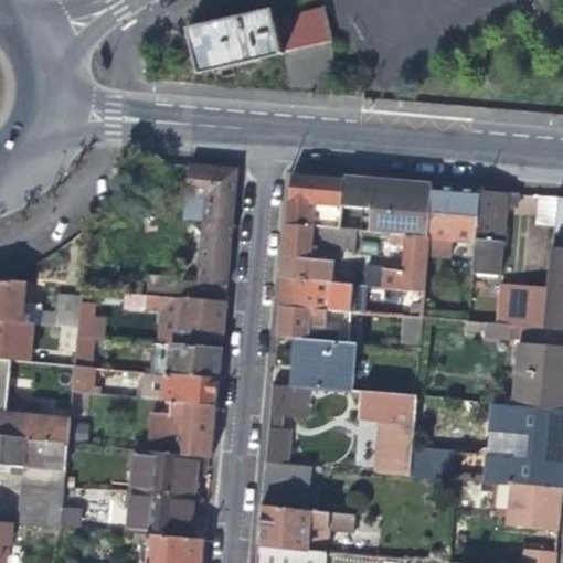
[(198,71),(331,40),(324,6),(275,17),(273,8),(188,28),(192,45),(198,71)]
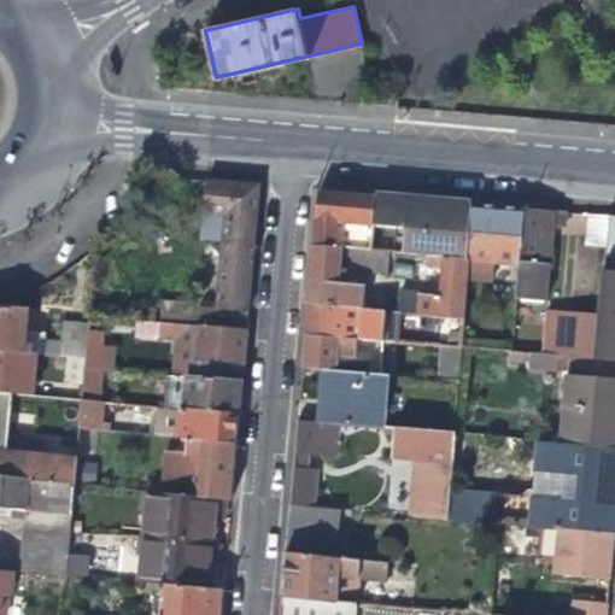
[(216,306),(249,309),(251,287),(257,220),(261,186),(205,180),(200,239),(222,240),(216,306)]
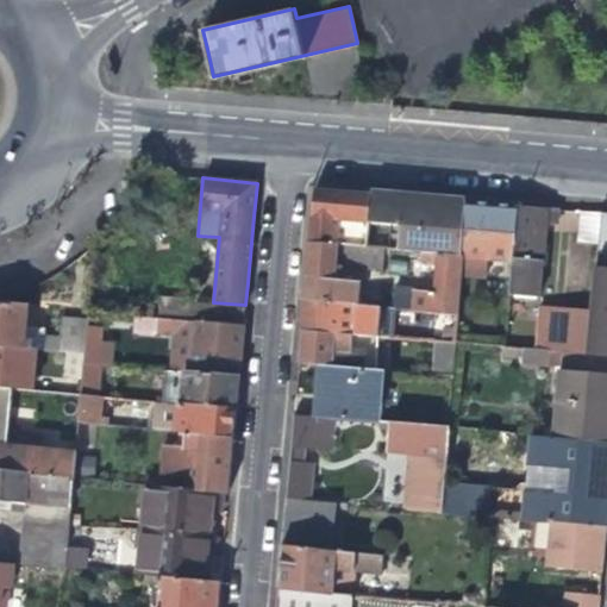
[(369,245),(375,193),(350,191),(317,187),(312,241),(369,245)]
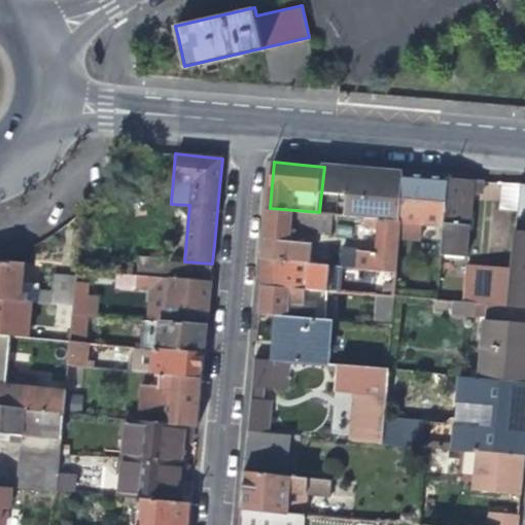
[(324,167),(319,212),(334,214),(365,216),(401,219),(406,173),(355,169),(324,167)]
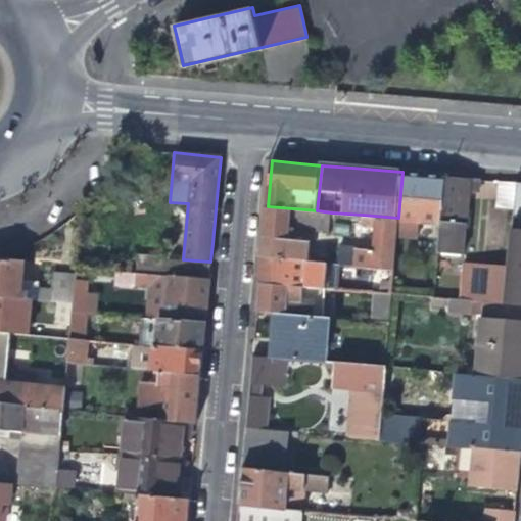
[(403,172),(398,218),(395,245),(416,246),(419,220),(439,222),(443,176),(424,174),(403,172)]
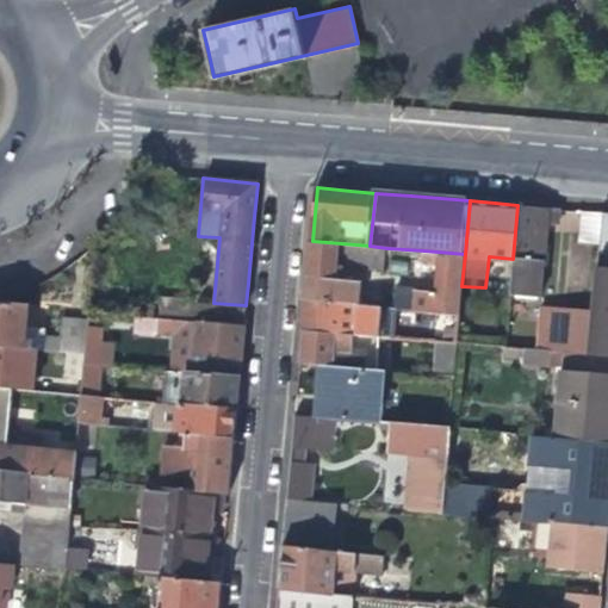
[(539,295),(548,208),(535,206),(517,205),(513,259),(510,293),(539,295)]
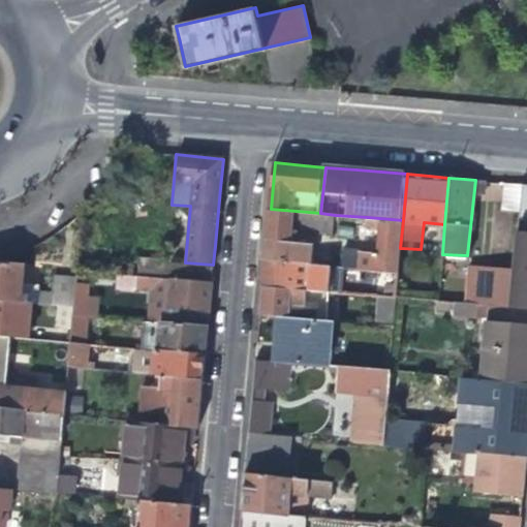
[(333,234),(335,215),(320,213),(271,209),(269,233),(267,256),(311,261),(311,251),(297,250),(298,230),(333,234)]
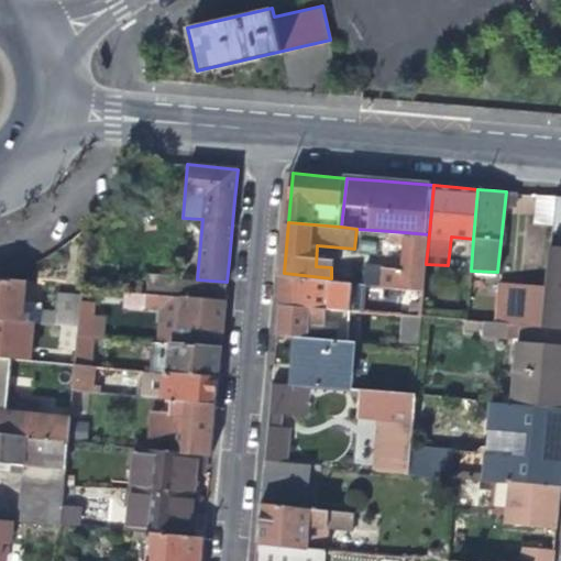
[(364,282),(406,286),(424,288),(426,264),(429,234),(391,231),(391,241),(405,242),(403,268),(385,266),(385,274),(365,273),(364,282)]
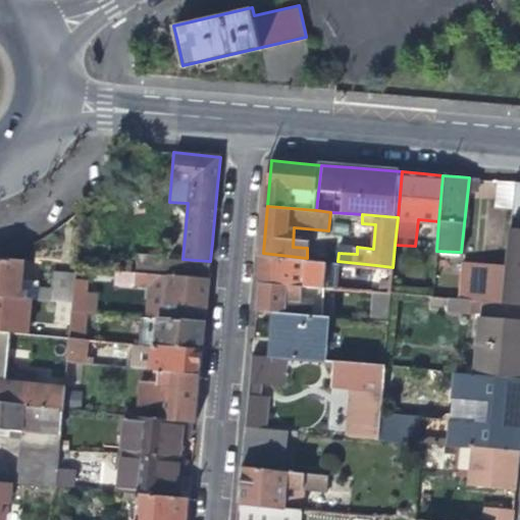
[(519,228),(510,228),(507,268),(504,304),(519,305),(519,228)]
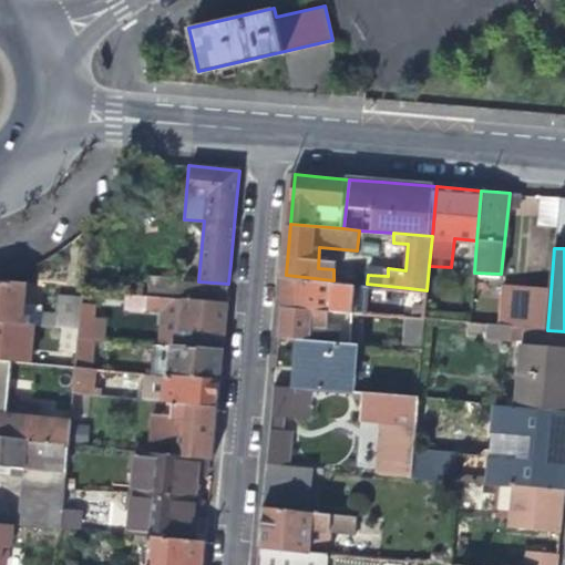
[(227,301),(228,284),(198,281),(181,279),(181,278),(149,275),(146,295),(227,301)]
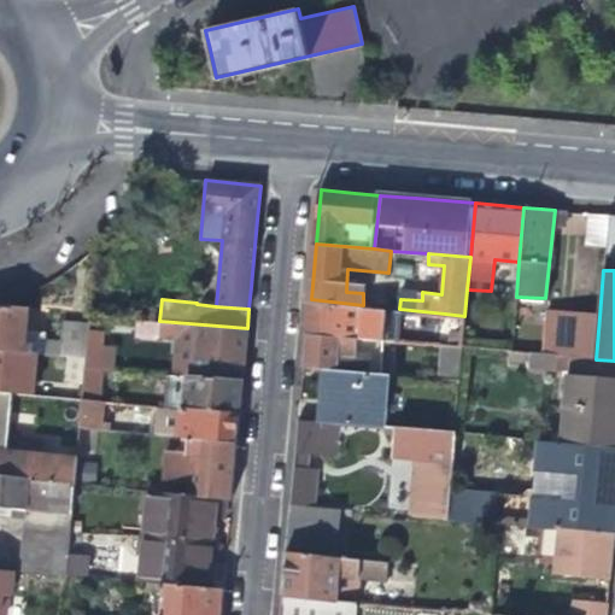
[(387,308),(363,305),(311,299),(308,331),(384,339),(387,308)]
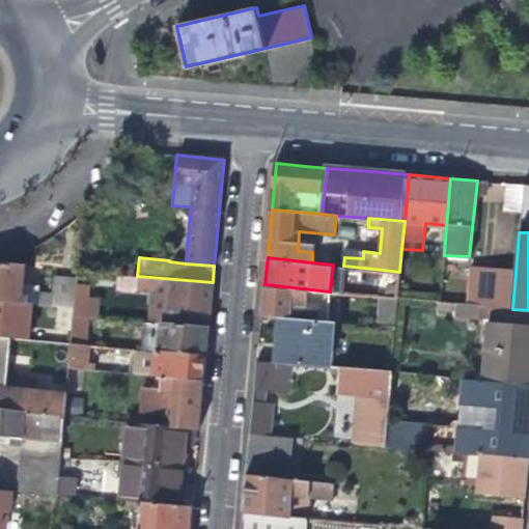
[(0,302),(20,304),(22,285),(24,265),(0,261),(0,302)]
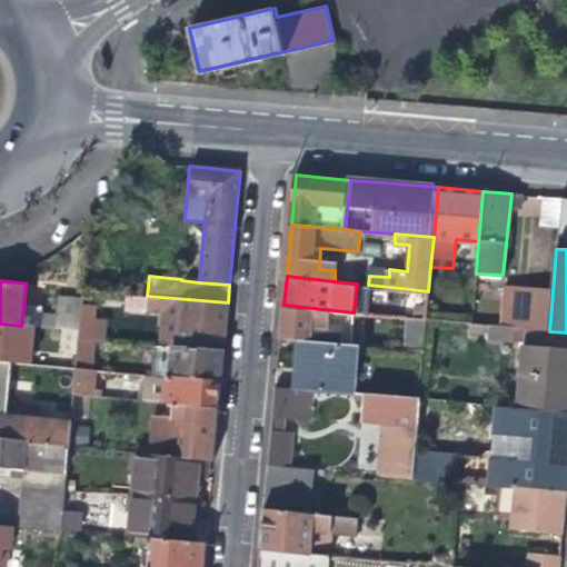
[(549,331),(553,292),(506,288),(503,327),(549,331)]
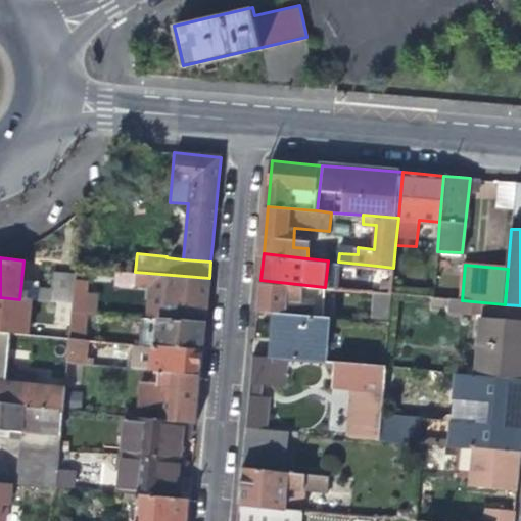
[(377,266),(375,291),(391,293),(393,268),(377,266)]
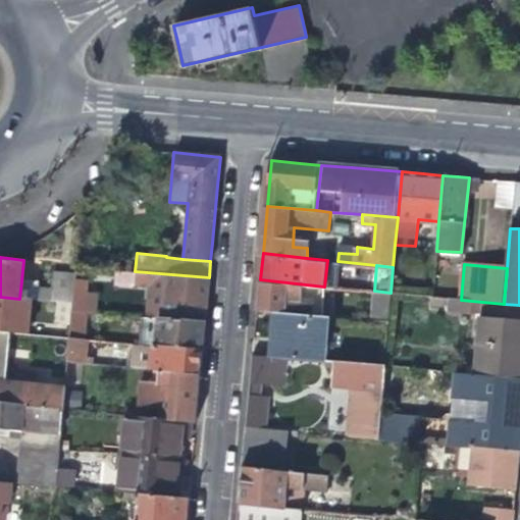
[(72,291),(87,292),(89,268),(74,267),(73,275),(72,291)]
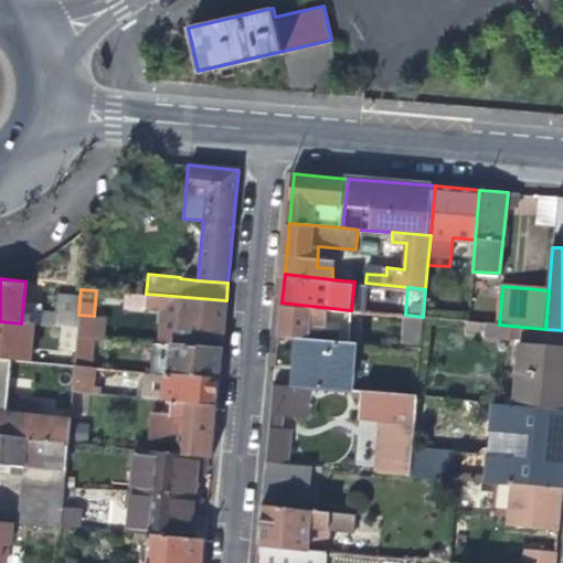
[(180,311),(178,343),(222,348),(224,325),(226,300),(146,294),(145,308),(180,311)]
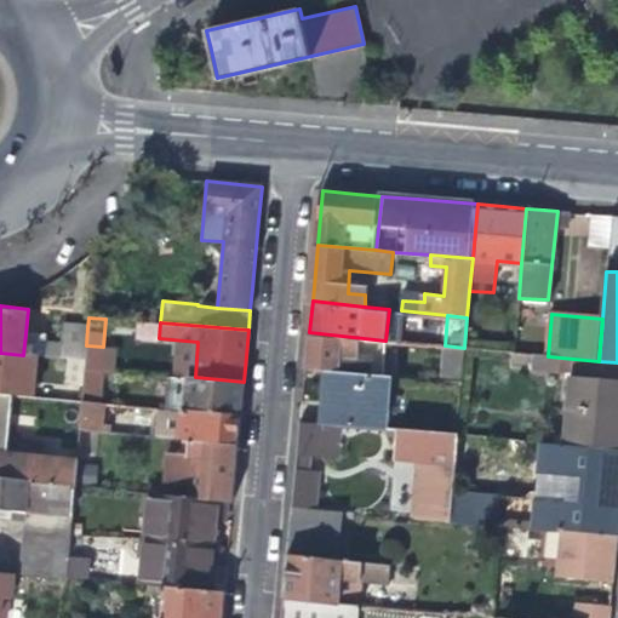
[(59,325),(58,342),(56,358),(68,359),(85,361),(86,345),(87,327),(59,325)]
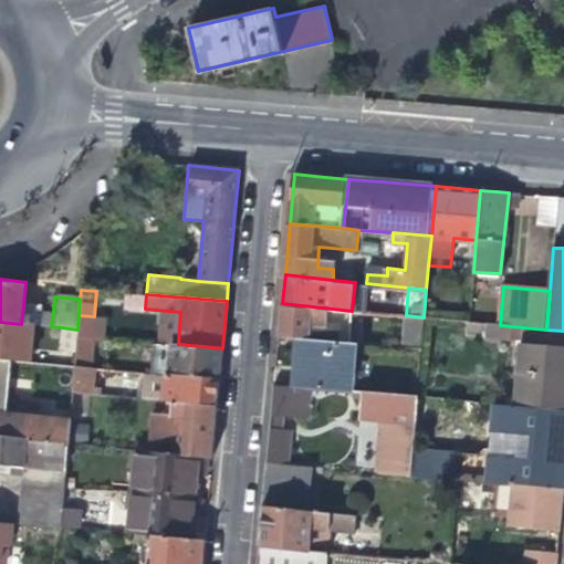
[(302,334),(350,337),(352,311),(282,303),(281,313),(280,332),(302,334)]
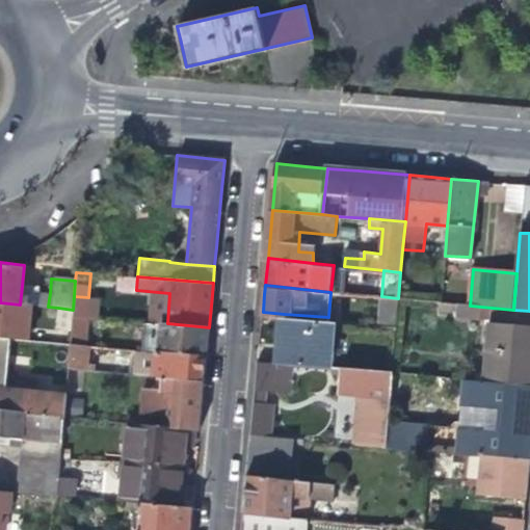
[(40,288),(22,286),(20,305),(30,306),(37,306),(38,293),(40,288)]
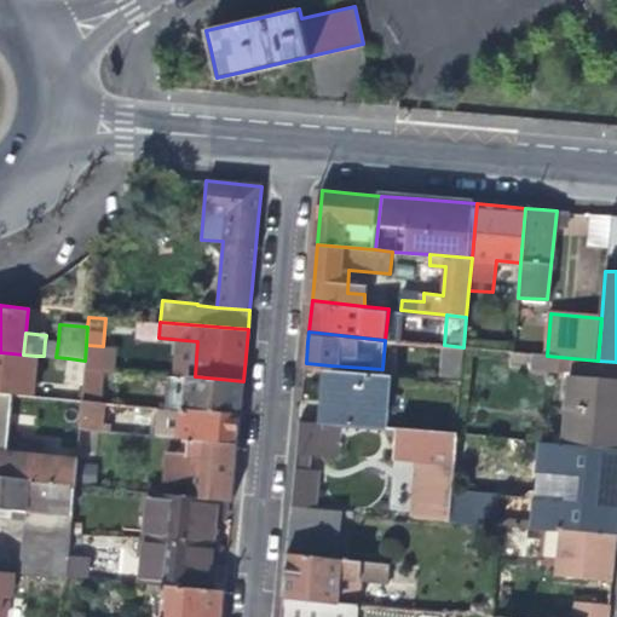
[(58,341),(45,341),(44,356),(56,357),(58,341)]
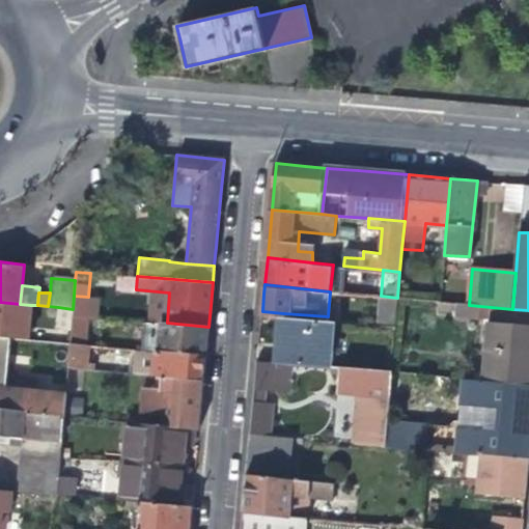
[(88,297),(74,296),(73,309),(72,316),(93,318),(95,298),(88,297)]
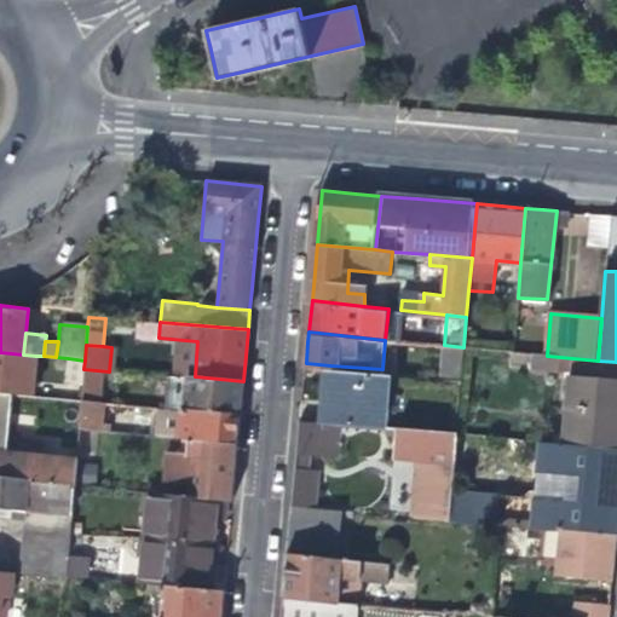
[(461,376),(463,347),(444,345),(442,375),(461,376)]
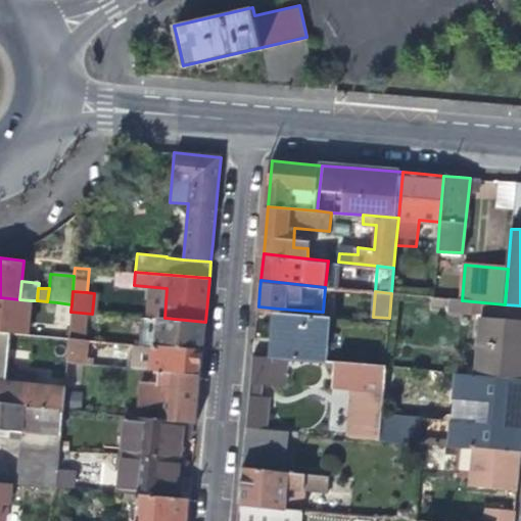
[(0,332),(26,335),(30,300),(19,299),(0,297),(0,332)]
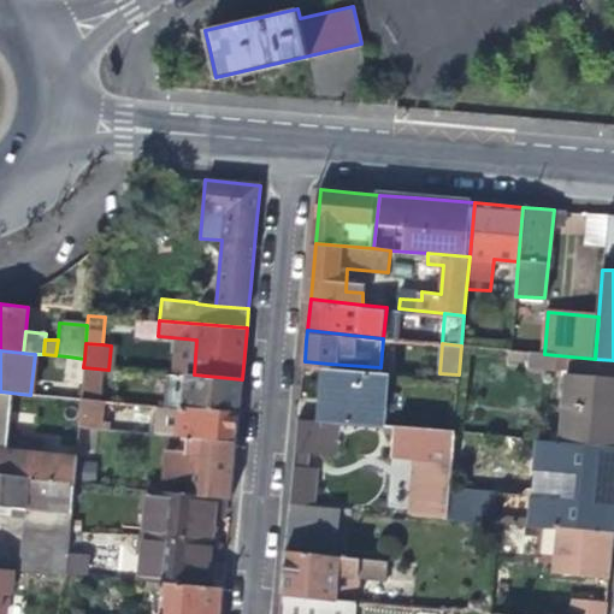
[(570,369),(561,440),(613,444),(613,360),(595,359),(544,354),(536,353),(535,365),(570,369)]
